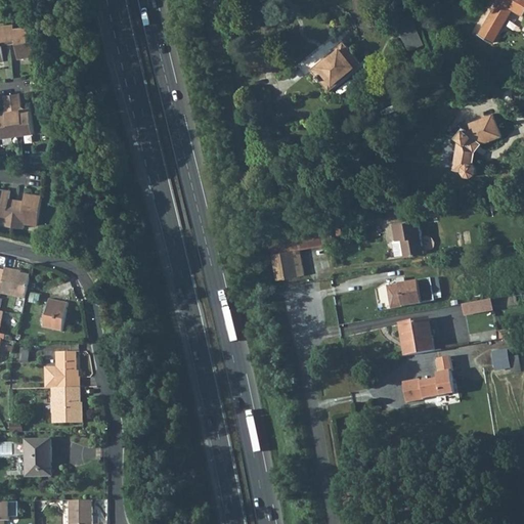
[(523,0),(498,0),(479,34),(494,42),(514,7),(523,13),(523,0)]
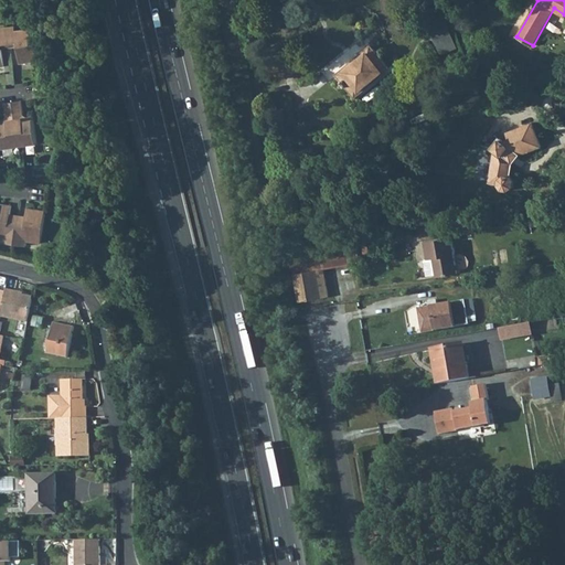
[(430,29),(440,53),(457,48),(447,22),(430,29)]
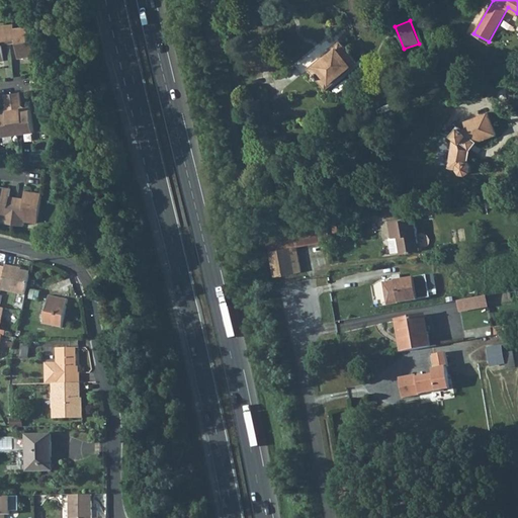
[(14,23),(6,24),(8,39),(15,38),(16,42),(18,58),(34,56),(30,25),(14,27),(14,23)]
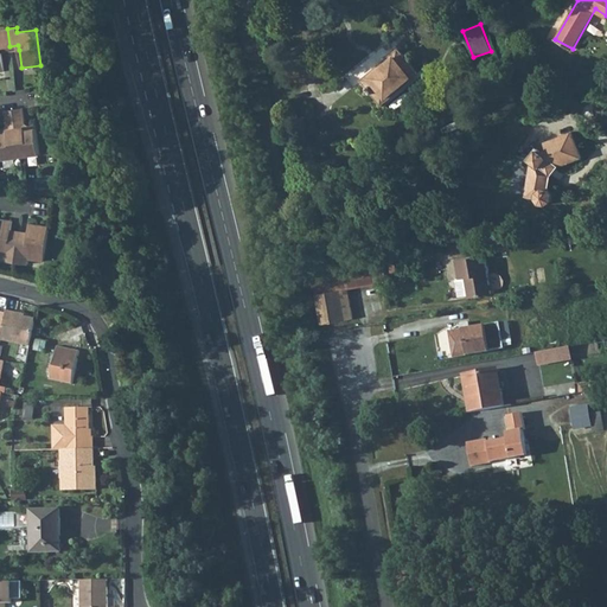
[(7,29),(0,29),(0,70),(5,70),(2,53),(1,48),(10,46),(7,29)]
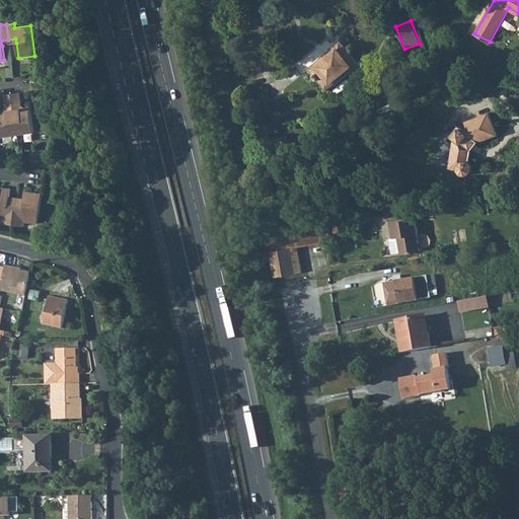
[(342,42),(310,68),(326,88),(358,62),(342,42)]
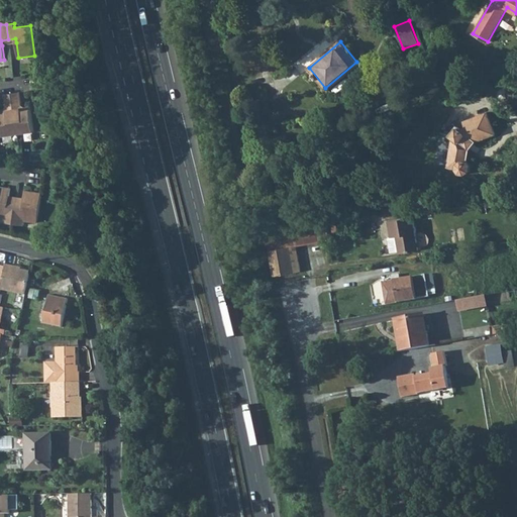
[(12,93),(18,133),(34,130),(30,105),(25,106),(22,110),(20,108),(22,104),(20,92),(12,93)]
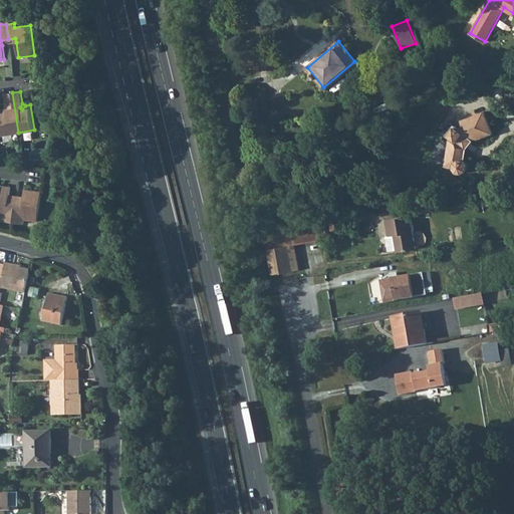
[(0,109),(0,122),(2,135),(18,133),(12,92),(4,93),(6,106),(9,108),(7,111),(4,108),(0,109)]
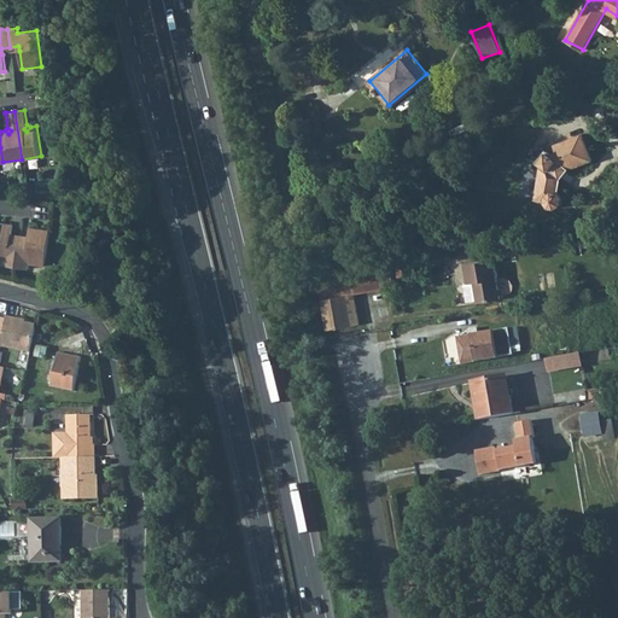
[(542,164),(536,199),(546,200),(546,202),(549,207),(555,208),(560,204),(561,198),(558,192),(555,192),(558,176),(566,167),(578,163),(578,164),(578,165),(593,161),(583,134),(555,144),(558,151),(551,155),(548,152),(538,162),(542,164)]
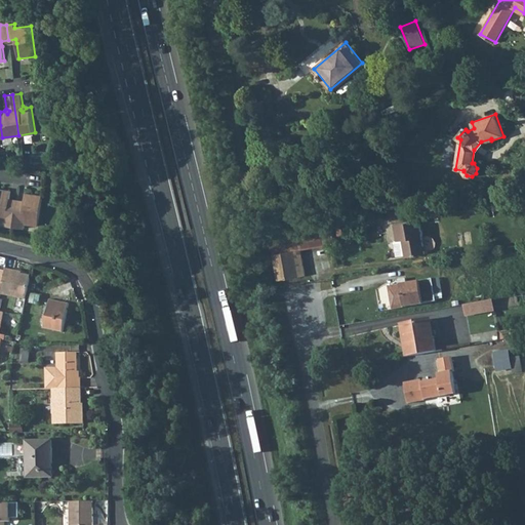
[(474,163),(476,151),(482,145),(491,140),(491,139),(491,138),(481,142),(474,150),(472,163),(474,163)]
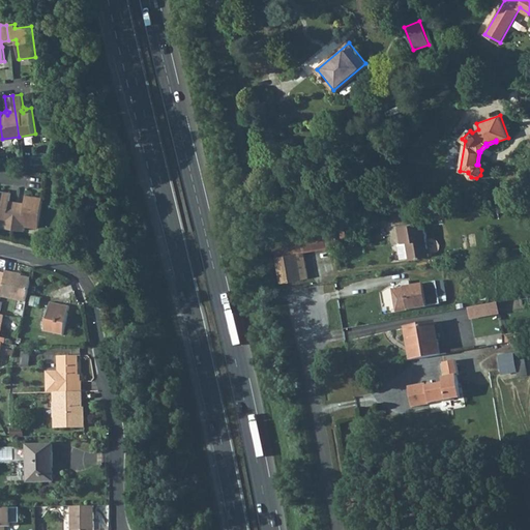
[(11,193),(0,190),(0,222),(3,223),(2,227),(13,229),(17,206),(9,205),(10,201),(11,193)]
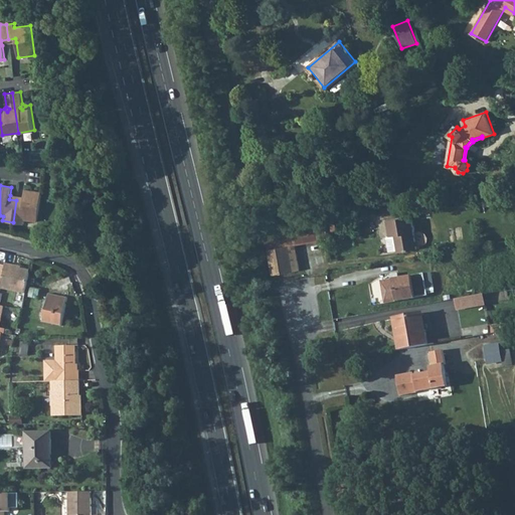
[(16,200),(13,222),(24,223),(25,219),(37,221),(41,191),(25,189),(24,197),(23,201),(16,200)]
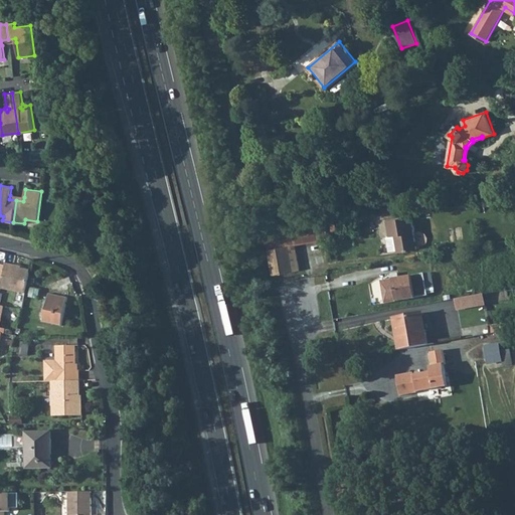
[(411,215),(387,219),(389,236),(393,235),(393,239),(395,239),(398,252),(417,248),(411,215)]
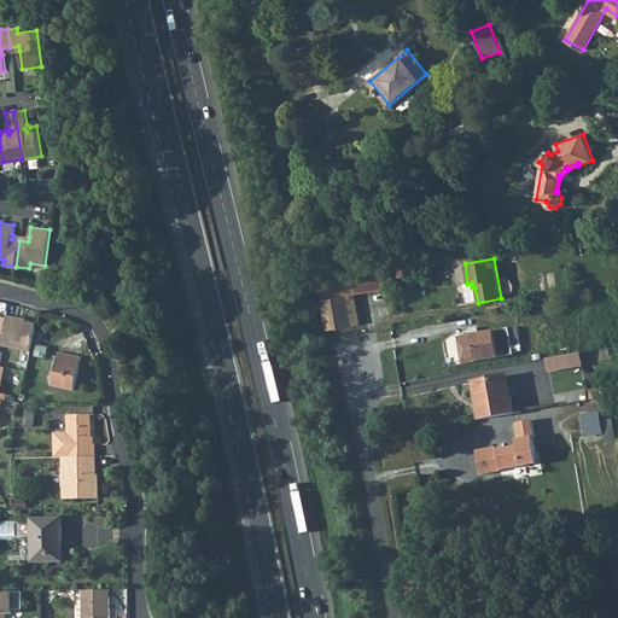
[(356,272),(360,293),(394,287),(391,267),(356,272)]
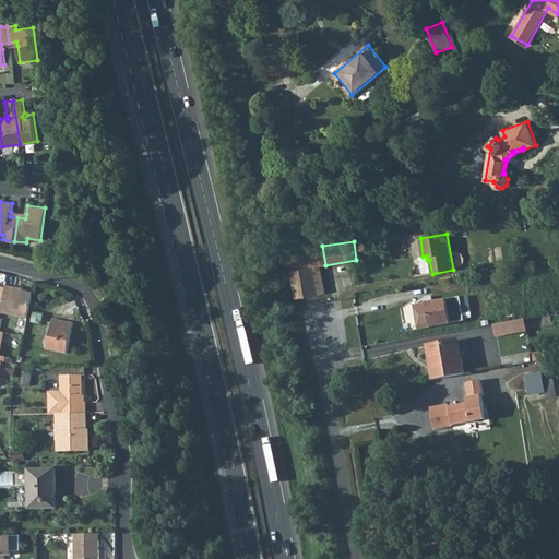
[(312,268),(317,295),(325,293),(320,265),(312,268)]
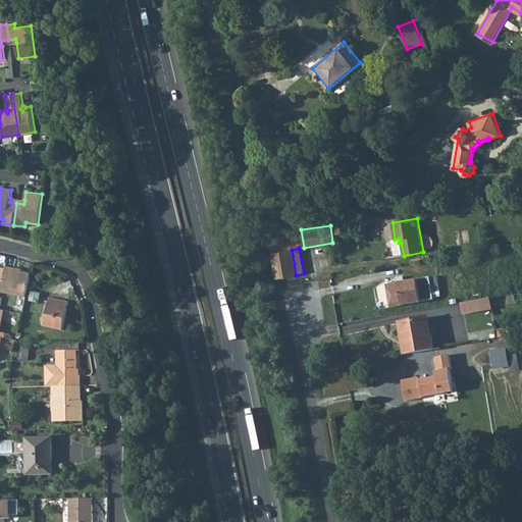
[(292,250),(273,253),(277,278),(296,275),(292,250)]
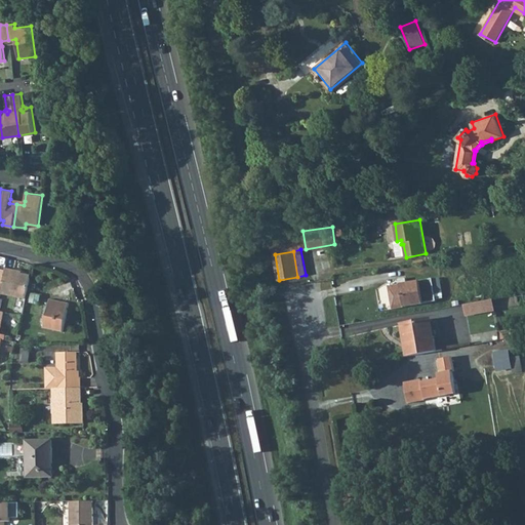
[(0,294),(26,299),(30,276),(13,272),(13,271),(5,269),(5,272),(0,293),(0,294)]
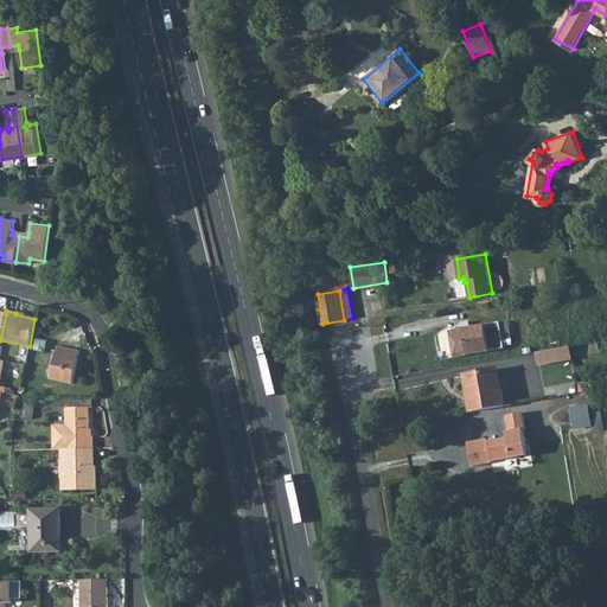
[(500,323),(449,331),(453,357),(504,349),(500,323)]
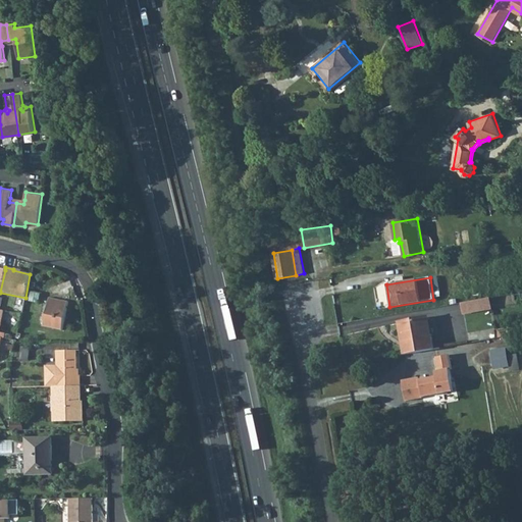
[(68,302),(49,298),(44,326),(62,330),(68,302)]
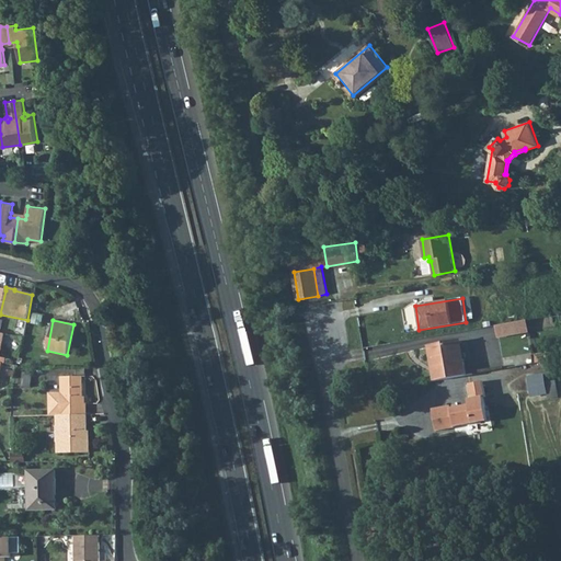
[(528,320),(494,324),(496,339),(530,333),(528,320)]
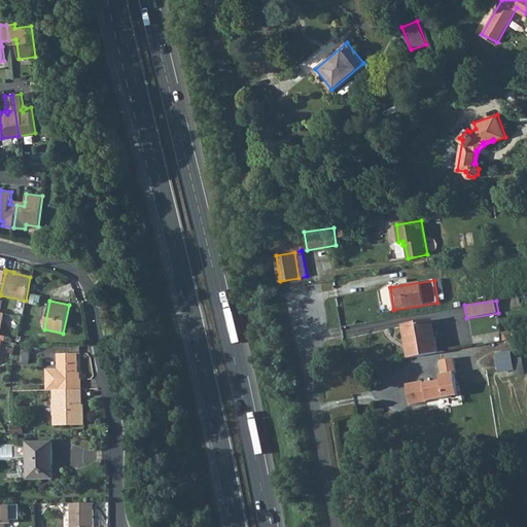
[(432,321),(403,326),(409,358),(437,353),(435,339),(432,324),(432,321)]
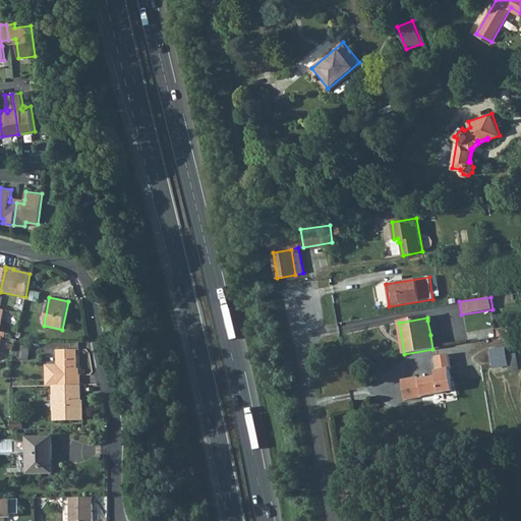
[(437,334),(433,319),(427,321),(430,335),(437,334)]
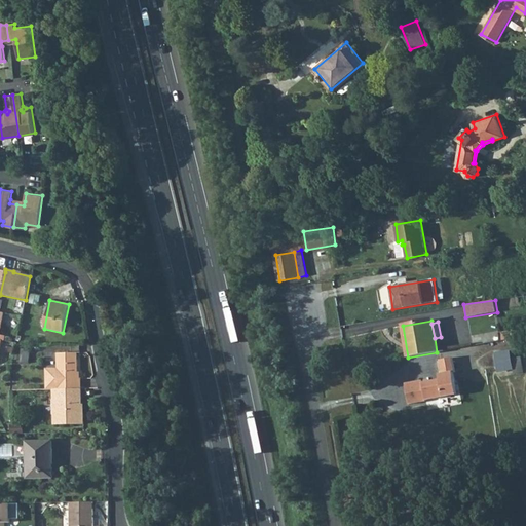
[(29,364),(31,350),(23,349),(21,363),(29,364)]
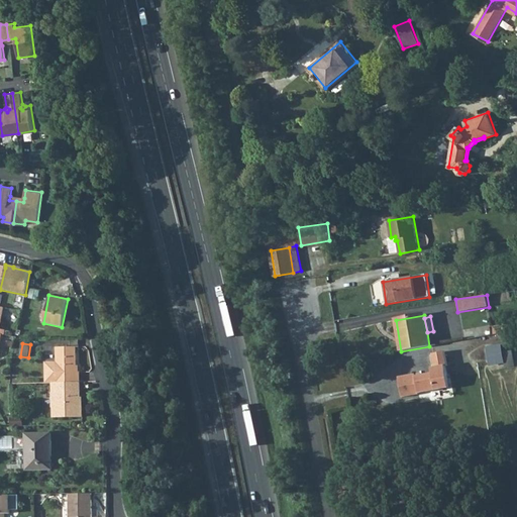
[(500,343),(486,345),(490,367),(505,363),(502,351),(500,343)]
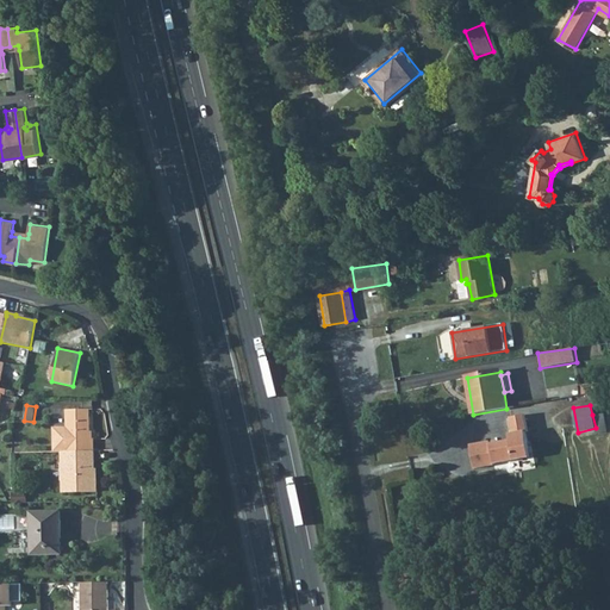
[(62,452),(94,450),(94,439),(93,439),(91,439),(91,431),(91,410),(67,410),(68,428),(54,428),(55,452),(62,452)]
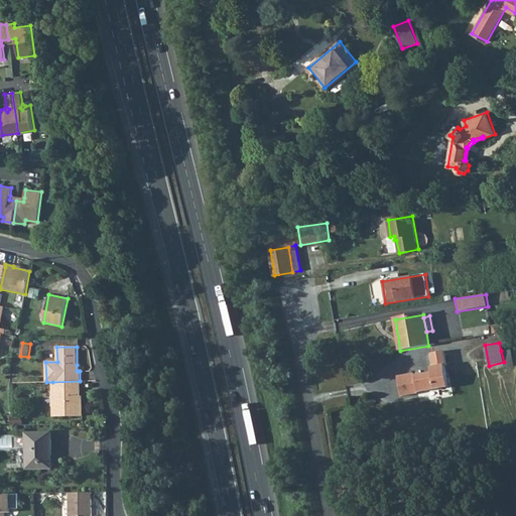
[(511,350),(501,351),(504,362),(505,367),(514,365),(511,350)]
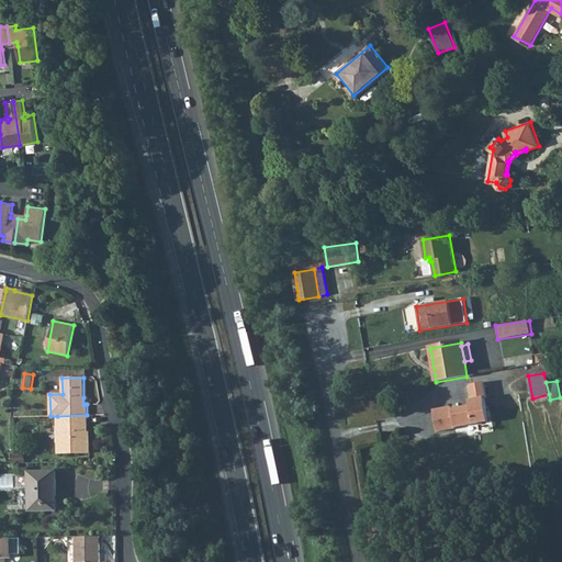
[(470,384),(472,398),(484,396),(486,396),(483,382),(470,384)]
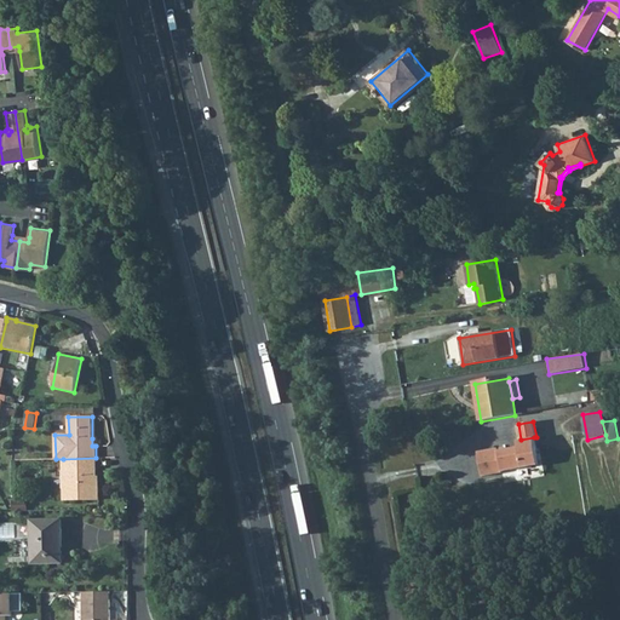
[(499,448),(478,452),(482,476),(503,472),(503,471),(540,464),(534,437),(521,440),(517,441),(518,447),(505,449),(499,451),(499,448)]
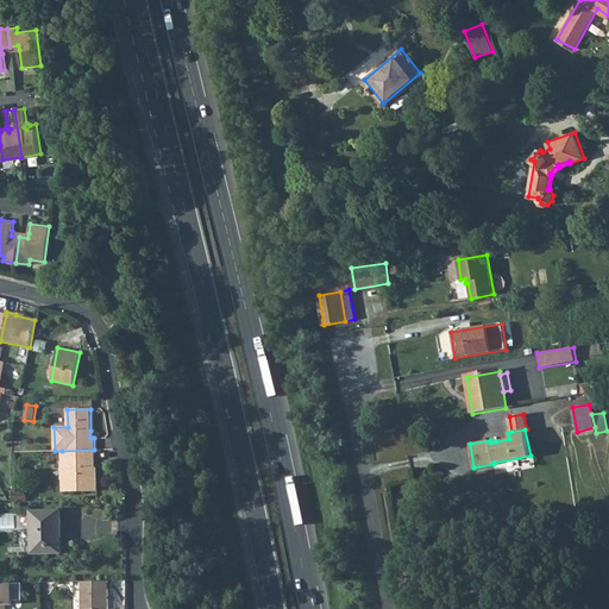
[(63,493),(98,491),(98,473),(95,473),(95,450),(94,450),(62,451),(63,493)]
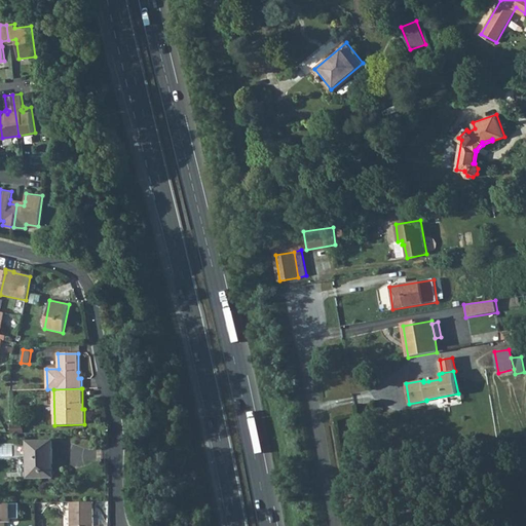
[(53,478),(52,441),(27,442),(27,478),(53,478)]
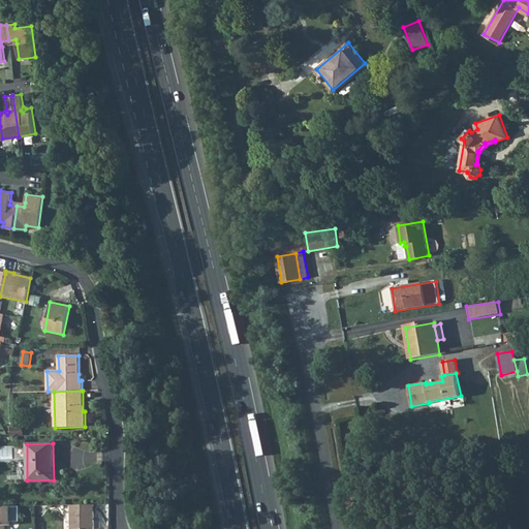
[(93,528),(93,504),(70,505),(70,528),(93,528)]
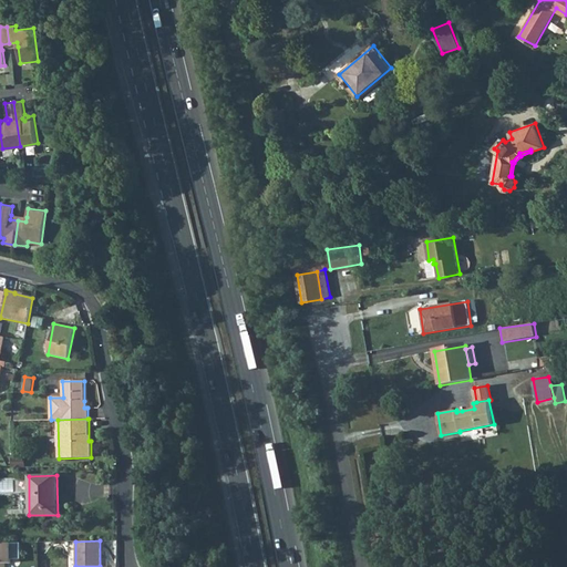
[(0,566),(6,566),(6,564),(11,563),(11,543),(0,543),(0,566)]
